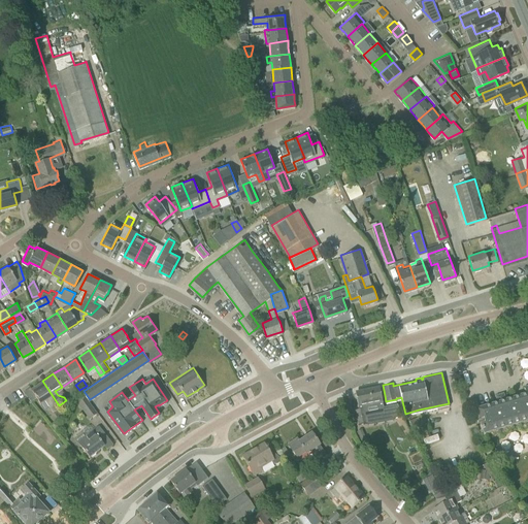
[(59,405),(42,381),(32,388),(35,394),(36,396),(36,395),(40,401),(45,398),(53,410),(58,417),(64,413),(59,405)]
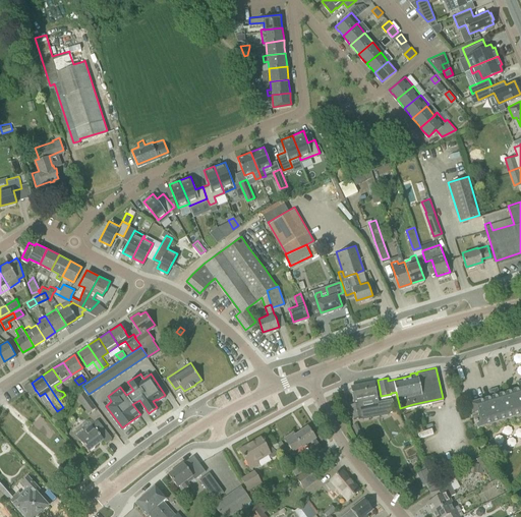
[(520,378),(517,380),(519,387),(499,393),(498,391),(491,393),(491,395),(471,401),(470,401),(477,426),(478,425),(520,412),(520,378)]
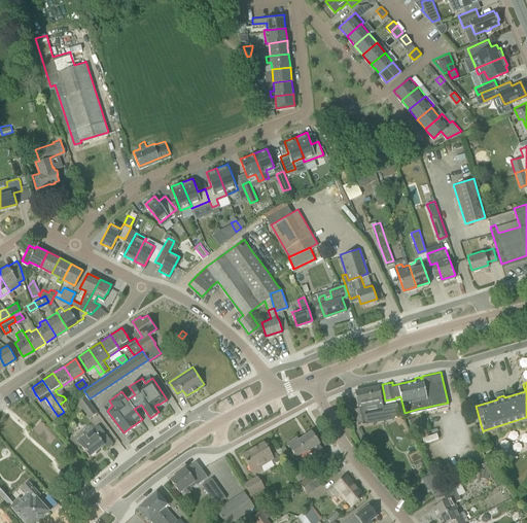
[(79,389),(75,384),(69,388),(72,394),(79,389)]
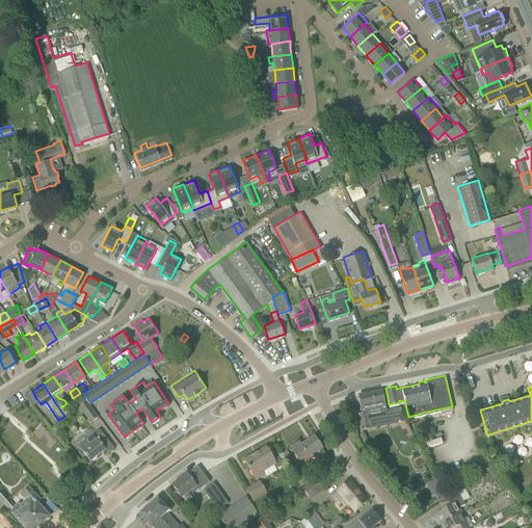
[(361,392),(358,394),(362,410),(367,408),(369,416),(382,413),(383,418),(395,416),(395,418),(403,417),(400,404),(387,407),(382,389),(382,388),(361,392)]
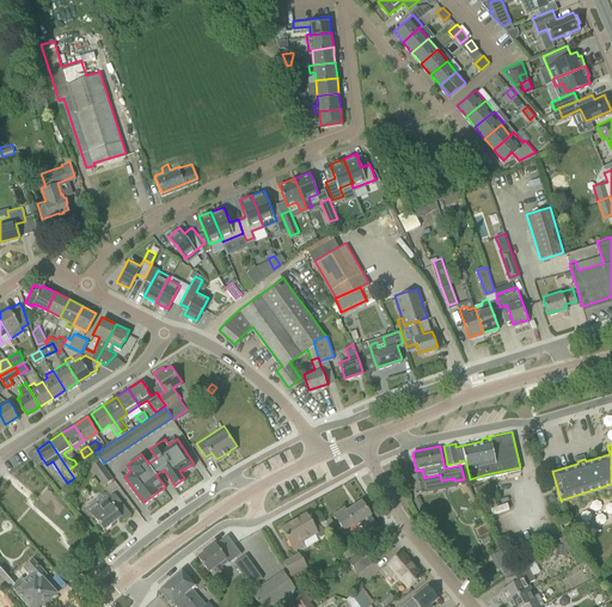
[(95,452),(86,458),(91,465),(90,466),(104,483),(112,476),(99,459),(95,452)]
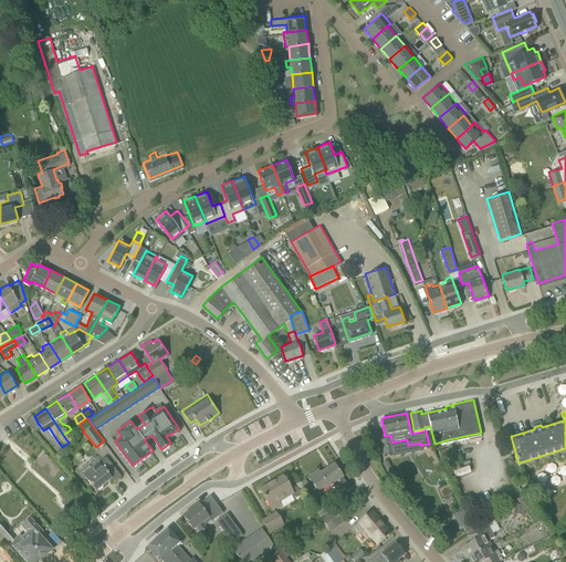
[(385,436),(380,437),(384,453),(394,450),(392,443),(390,435),(385,436)]
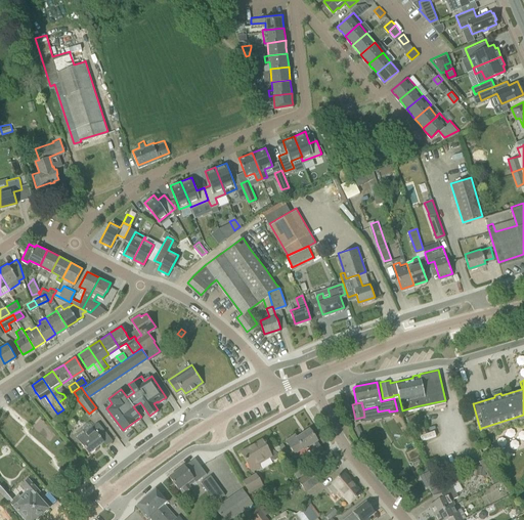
[(405,416),(412,435),(425,430),(418,410),(405,416)]
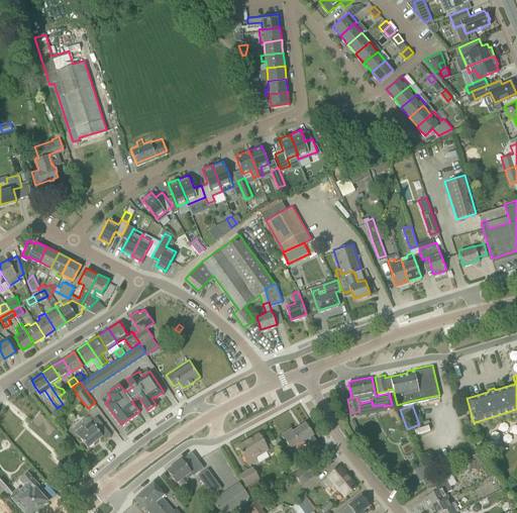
[(81,422),(74,428),(76,430),(88,445),(102,434),(104,437),(111,432),(96,414),(83,424),(81,422)]
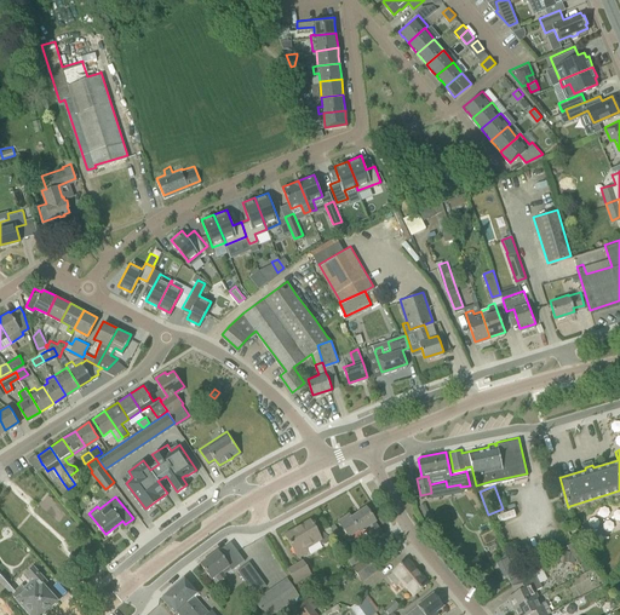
[(434,523),(430,516),(432,515),(425,500),(419,504),(429,524),(434,523)]
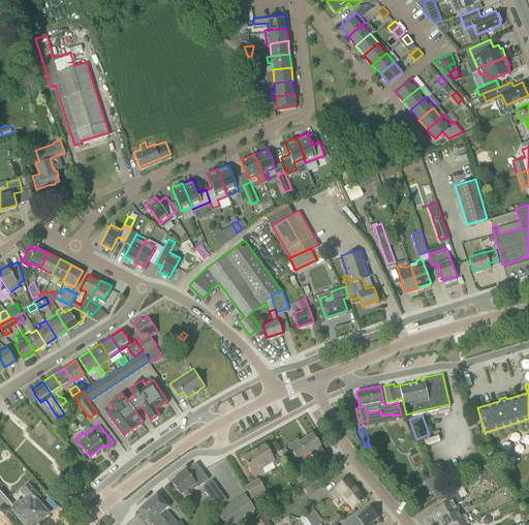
[(288,442),(294,452),(296,453),(304,446),(307,452),(313,448),(319,455),(324,451),(319,443),(320,442),(312,431),(300,439),(298,437),(288,442)]
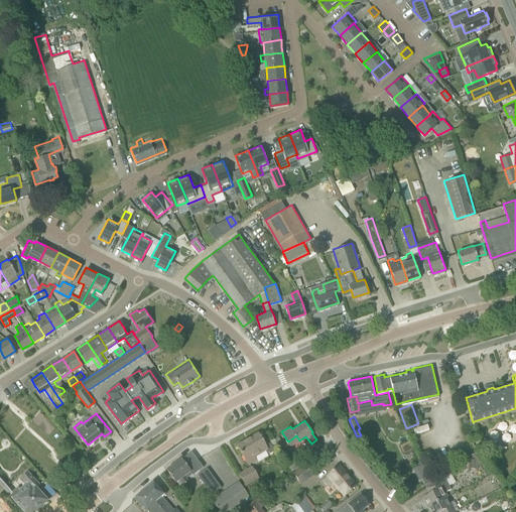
[(237,442),(242,452),(248,462),(256,458),(254,455),(265,449),(266,450),(268,451),(270,451),(272,450),(273,449),(273,446),(273,444),(272,443),(264,437),(262,438),(258,430),(237,442)]
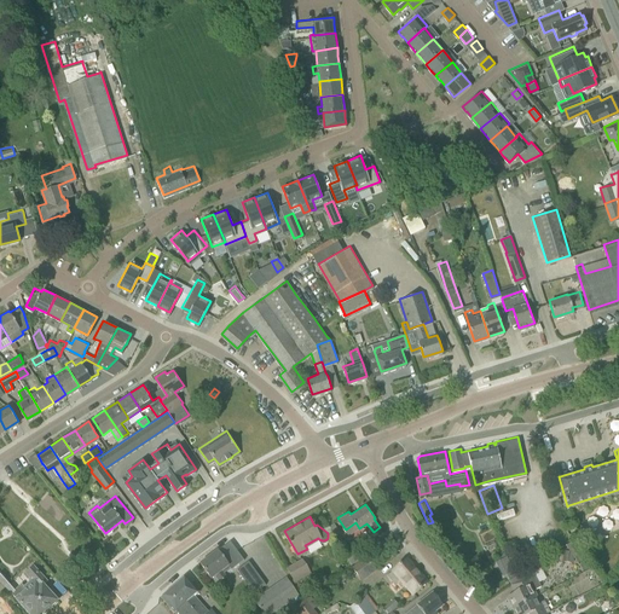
[(334,520),(329,523),(336,533),(341,529),(334,520)]
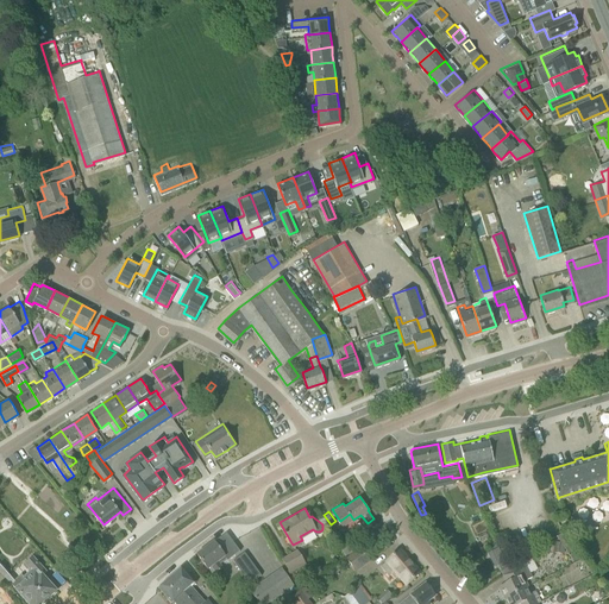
[(230,555),(239,548),(232,538),(226,529),(196,552),(203,561),(208,566),(212,564),(220,576),(227,571),(223,565),(224,565),(220,560),(223,558),(228,553),(230,555)]
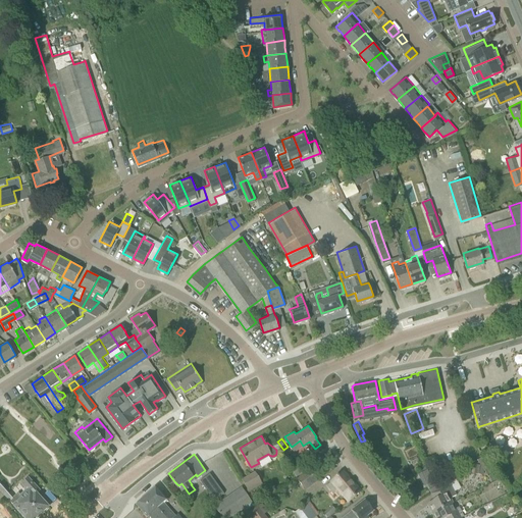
[(290,466),(295,473),(306,466),(302,459),(290,466)]
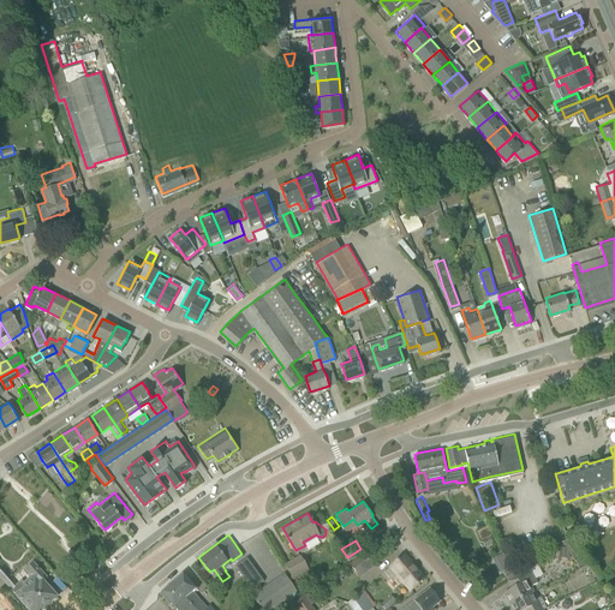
[(350,560),(359,573),(374,563),(364,550),(350,560)]
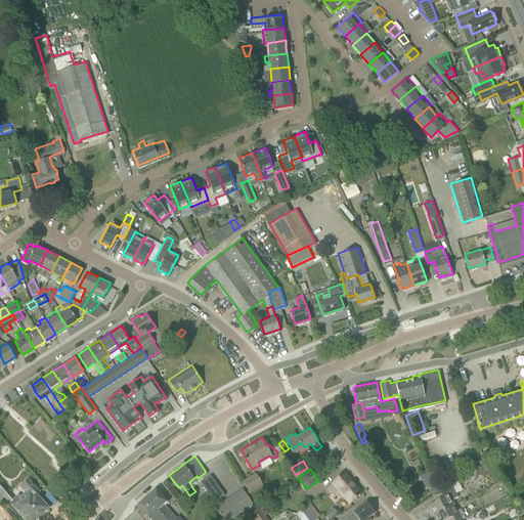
[(339,489),(349,501),(361,490),(344,470),(337,477),(328,485),(334,492),(339,489)]
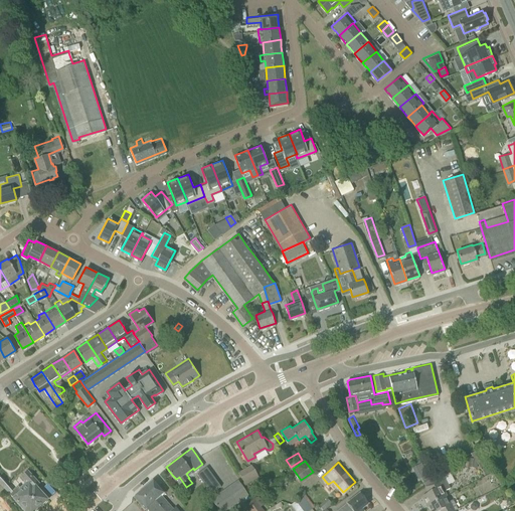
[(238,471),(245,483),(258,475),(250,464),(238,471)]
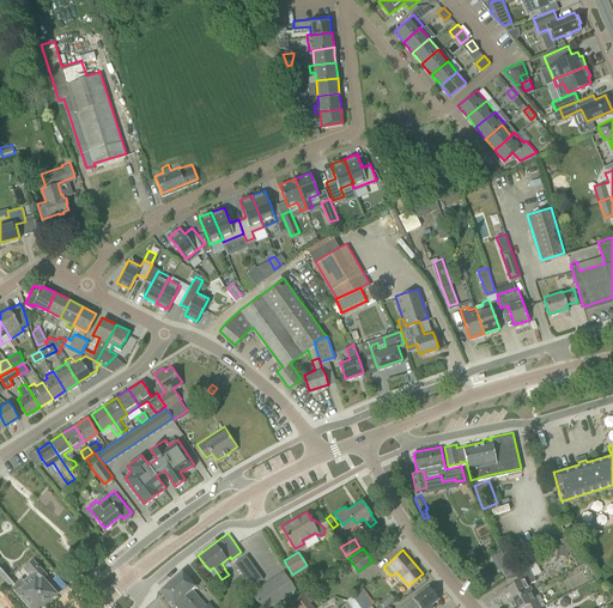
[(235,561),(252,585),(263,577),(246,553),(235,561)]
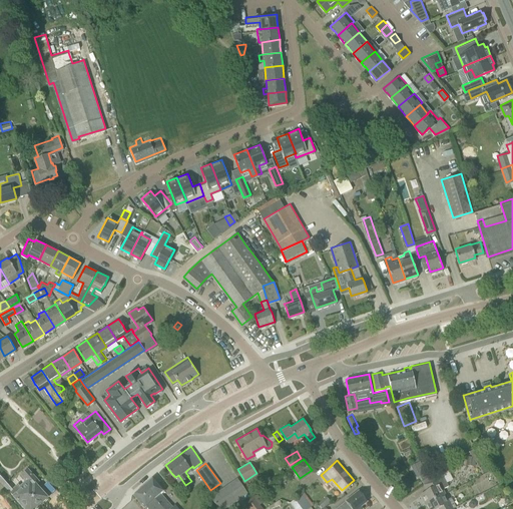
[(10,489),(10,490),(14,494),(27,508),(31,508),(47,495),(35,483),(39,479),(28,467),(21,472),(27,478),(20,485),(18,482),(12,487),(10,489)]
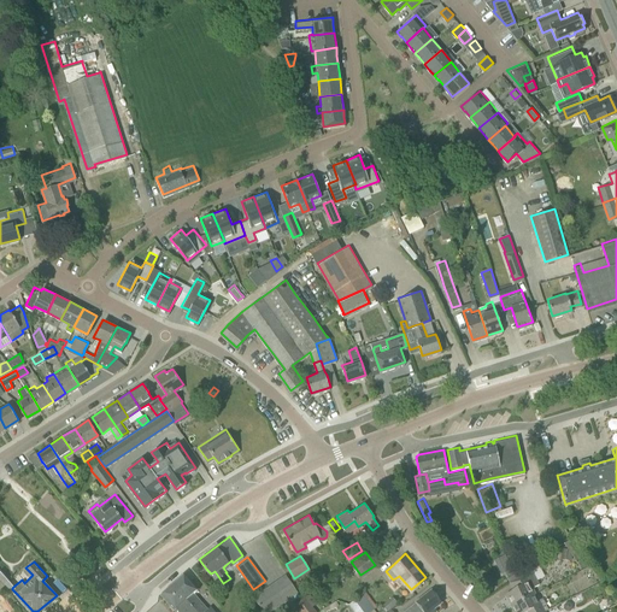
[(505,592),(511,602),(534,592),(530,586),(533,584),(539,582),(532,566),(526,570),(519,574),(509,580),(513,588),(505,592)]
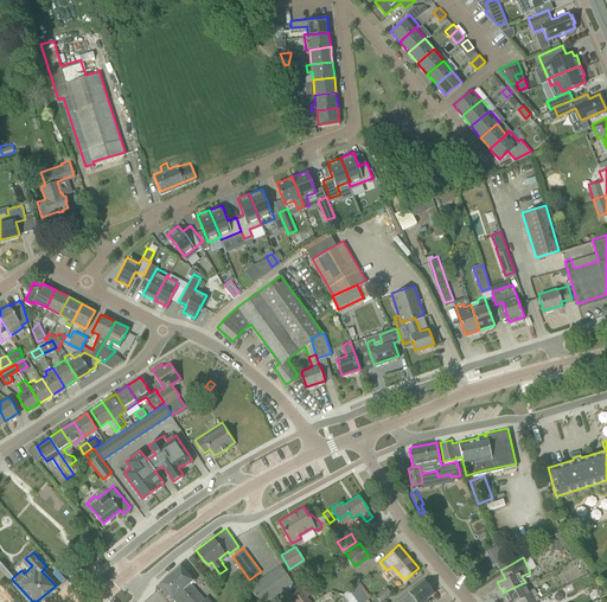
[(0,565),(12,580),(12,578),(14,576),(0,559),(0,565)]
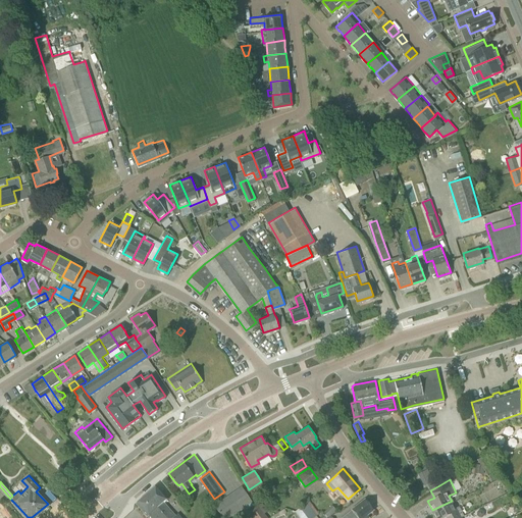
[(156,484),(146,493),(166,516),(167,517),(183,517),(178,512),(175,514),(163,500),(167,497),(156,484)]
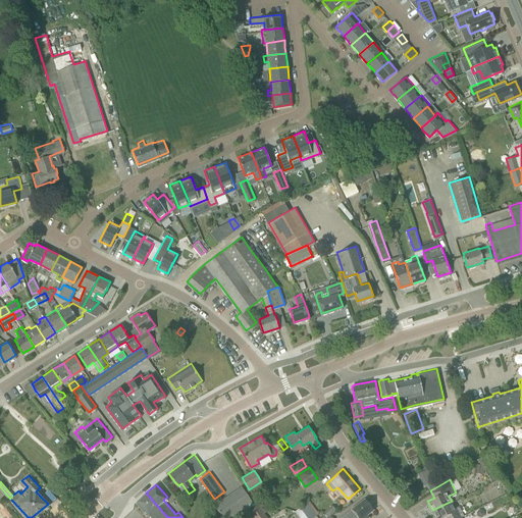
[(214,504),(223,517),(224,517),(252,500),(242,485),(214,504)]
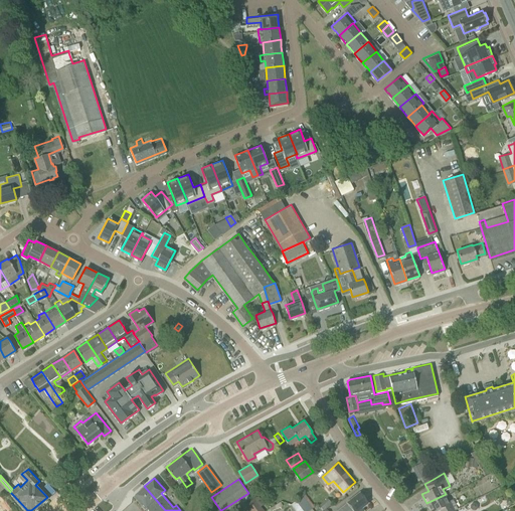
[(144,486),(135,495),(141,502),(146,507),(149,510),(165,510),(164,509),(144,486)]
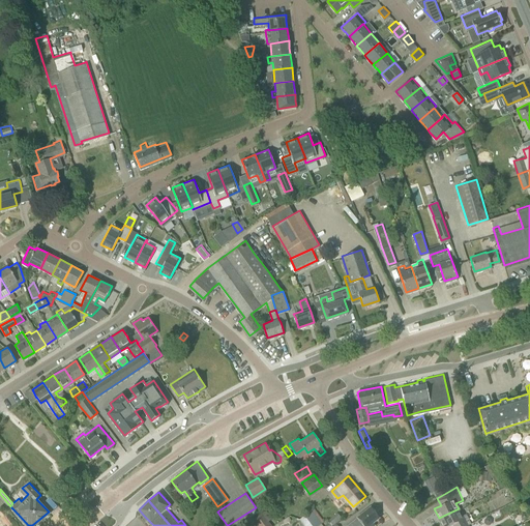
[(373,521),(379,516),(371,505),(345,525),(359,525),(360,525),(371,525),(374,523),(373,521)]
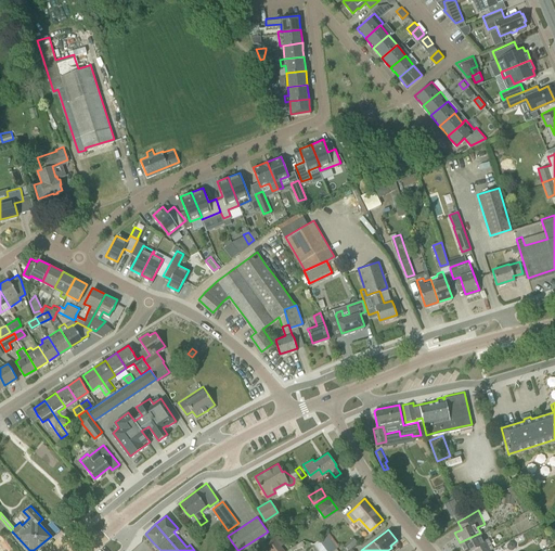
[(319,537),(320,539),(313,542),(319,550),(325,547),(327,550),(328,550),(337,546),(327,530),(319,537)]
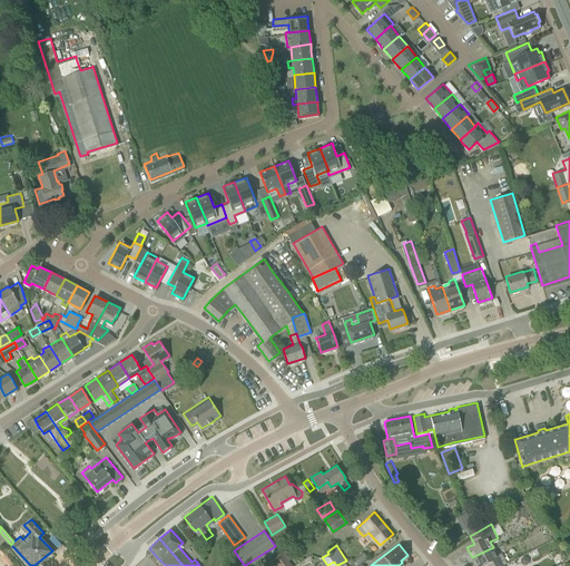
[(273,565),(293,565),(287,558),(292,555),(286,546),(268,558),(273,565)]
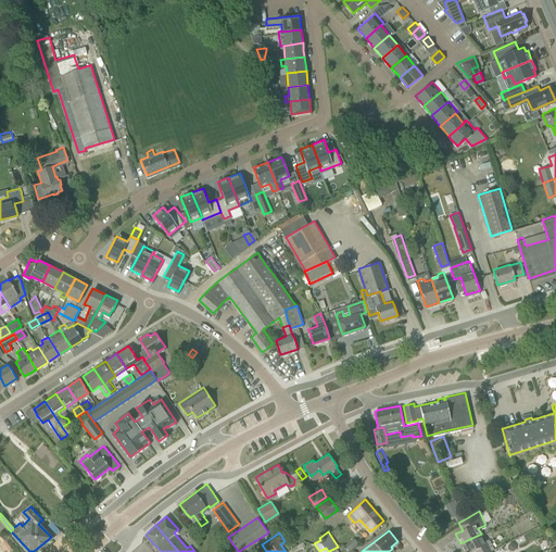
[(468,551),(475,549),(476,551),(482,551),(491,549),(485,538),(483,539),(481,534),(460,543),(465,551),(468,551)]
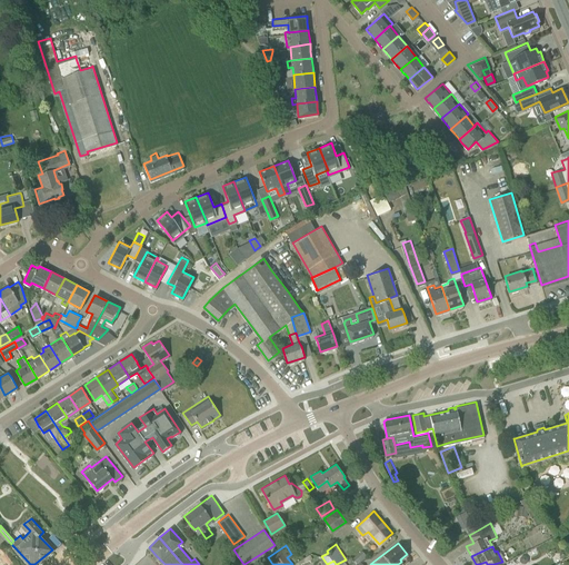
[(362,558),(367,564),(368,564),(375,559),(369,553),(362,558)]
